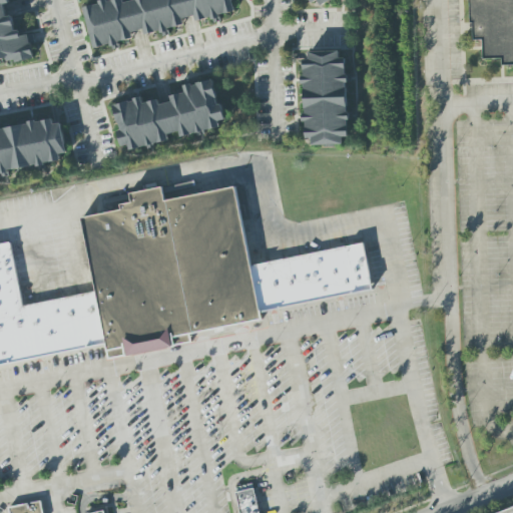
[(0,0),(3,0),(6,11),(12,10),(15,26),(19,25),(20,33),(27,32),(28,34),(32,33),(35,45),(32,45),(34,56),(26,57),(26,58),(15,60),(15,57),(6,58),(6,53),(0,54),(0,0)]
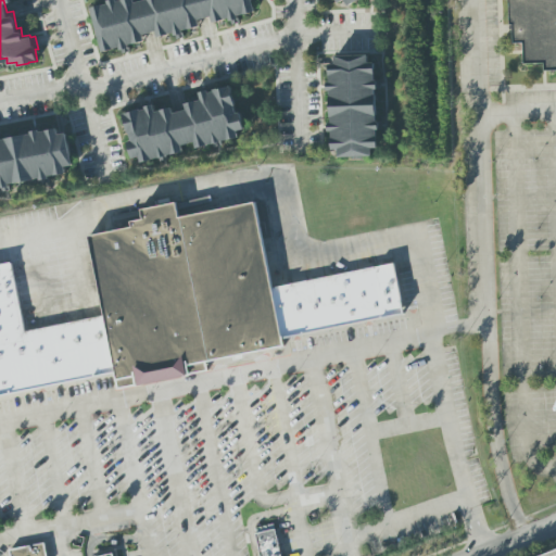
[(91,2),(98,0),(102,0),(103,1),(109,0),(254,0),(256,7),(238,11),(239,15),(231,17),(229,14),(214,19),(212,12),(198,15),(200,22),(181,25),(182,28),(175,30),(175,28),(159,32),(156,26),(143,28),(146,36),(128,39),(129,43),(121,45),(119,41),(103,47),(91,2)]
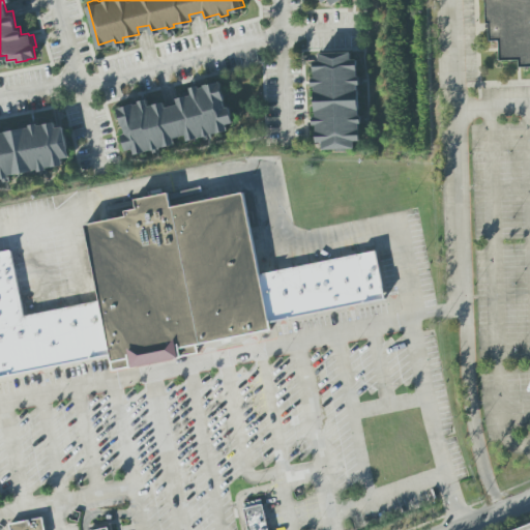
[(323,0),(328,8),(342,0),(323,0)]
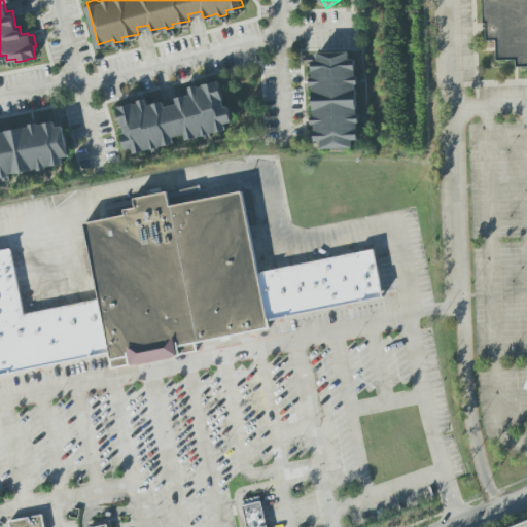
[(526,0),(526,72),(520,73),(519,65),(499,66),(498,44),(489,44),(489,28),(486,28),(485,1),(524,0),(526,0)]
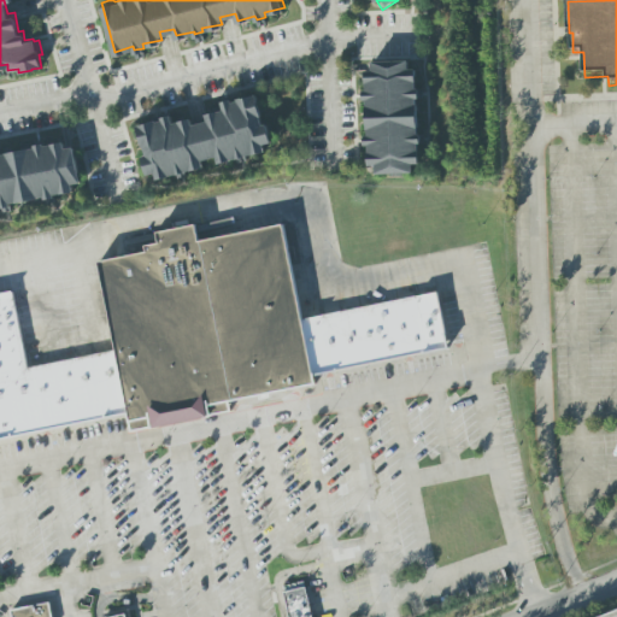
[(372,56),(410,53),(410,63),(416,63),(417,83),(419,83),(421,92),(416,92),(418,128),(421,128),(421,137),(418,137),(419,157),(413,158),(413,166),(377,168),(376,159),(369,159),(369,140),(366,139),(366,130),(369,129),(368,94),(365,94),(365,84),(366,84),(366,65),(372,65),(372,56)]
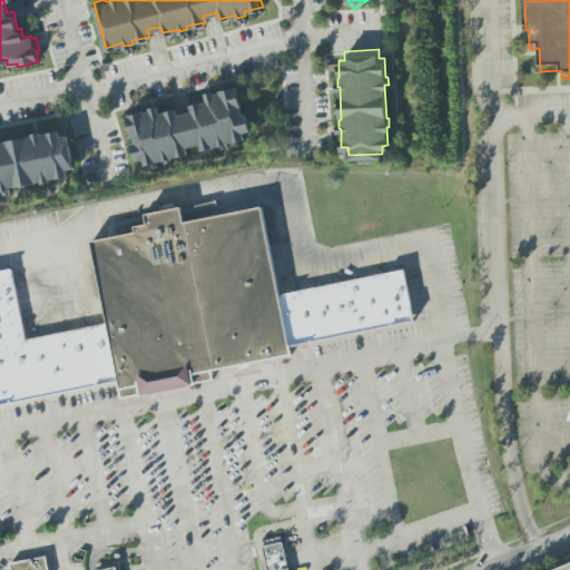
[(126,110),(129,110),(138,106),(144,105),(145,107),(150,105),(149,102),(155,100),(158,100),(160,107),(165,106),(170,104),(176,102),(179,110),(192,106),(190,100),(196,97),(202,97),(207,96),(206,88),(210,86),(214,86),(215,88),(220,87),(219,85),(228,81),(237,81),(243,101),(242,102),(243,109),(246,109),(252,126),(243,128),(245,135),(203,145),(200,139),(186,143),(188,149),(145,160),(144,154),(136,155),(131,138),(136,137),(134,130),(133,131),(126,110)]
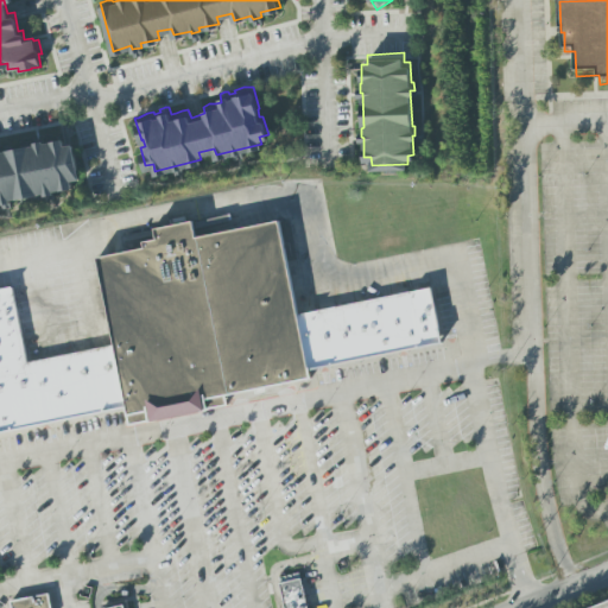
[(0,149),(5,147),(17,141),(30,143),(35,141),(35,139),(38,138),(43,138),(44,140),(50,139),(56,135),(63,135),(64,143),(73,140),(80,175),(71,177),(73,184),(54,189),(54,191),(45,192),(44,190),(37,191),(10,196),(10,200),(1,201),(1,197),(0,197),(0,149)]
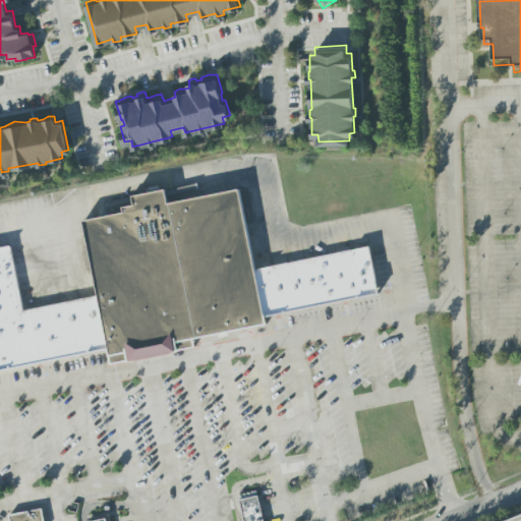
[(108,346),(98,296),(82,222),(132,211),(130,197),(165,190),(168,204),(238,188),(255,268),(255,270),(265,317),(267,324),(192,338),(194,345),(115,362),(114,354),(110,355),(108,346)]
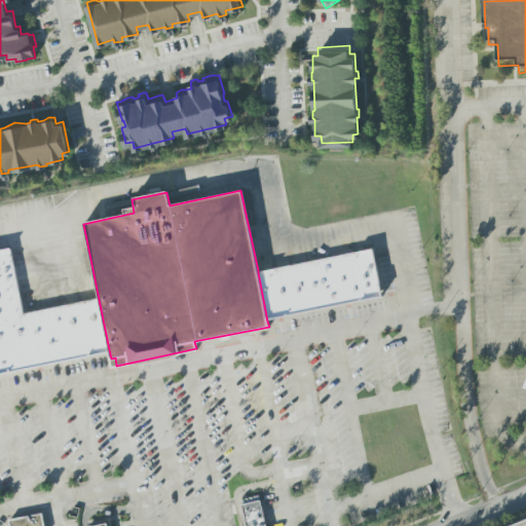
[(109,349),(0,375),(0,250),(8,249),(24,314),(99,299),(109,349)]
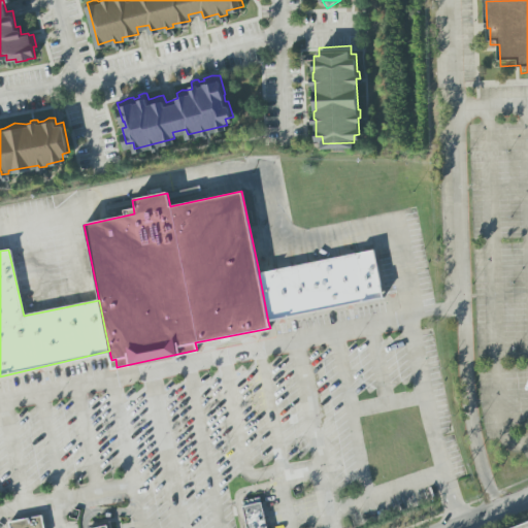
[(259,273),(374,251),(384,298),(268,322),(259,273)]
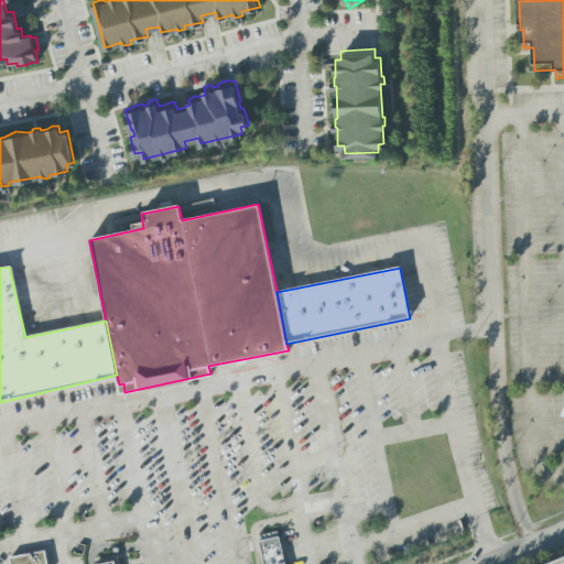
[(258,537),(264,563),(285,563),(278,531),(258,537)]
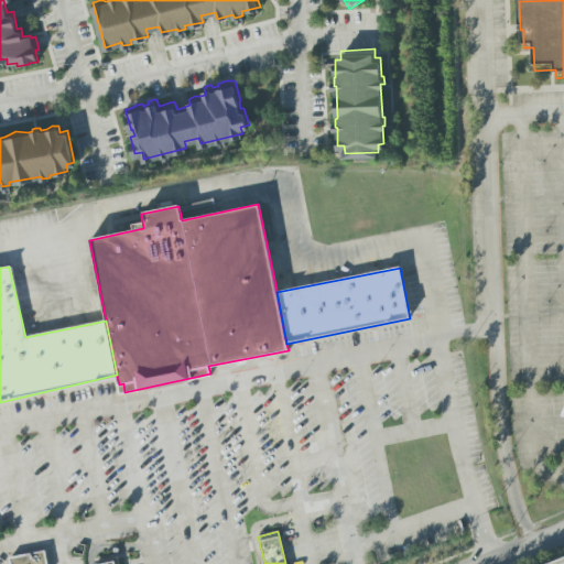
[(13,563),(13,561),(49,554),(50,563),(13,563)]
